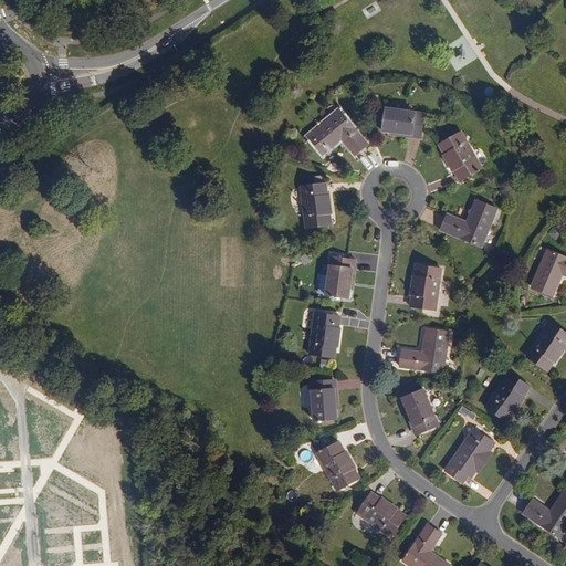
[(425,114),(387,108),(384,130),(394,132),(421,136),(425,114)]
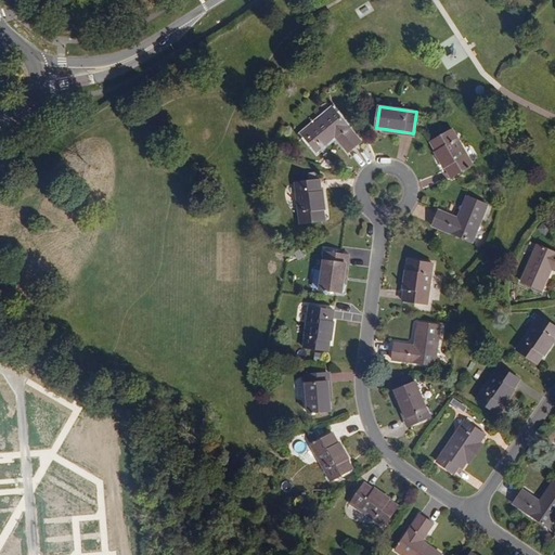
[(361,142),(333,108),(302,133),(317,152),(335,137),(348,152),(361,142)]
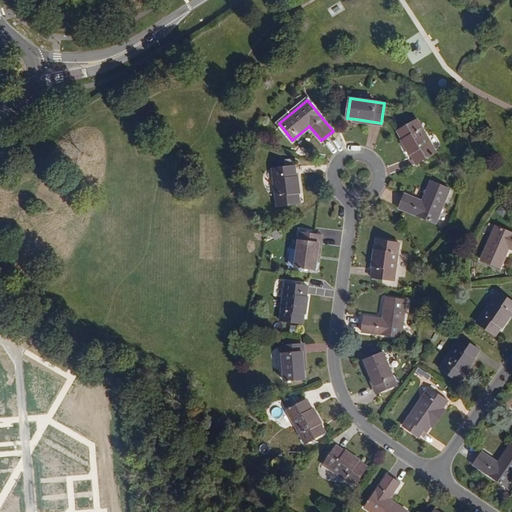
[(437,154),(419,120),(398,131),(417,165),(437,154)]
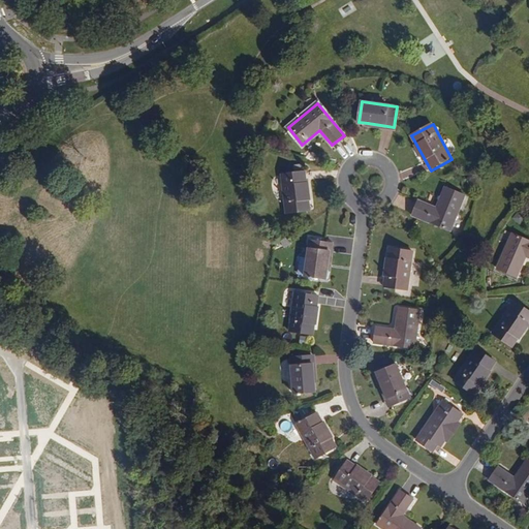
[(310,210),(305,170),(282,174),(286,213),(310,210)]
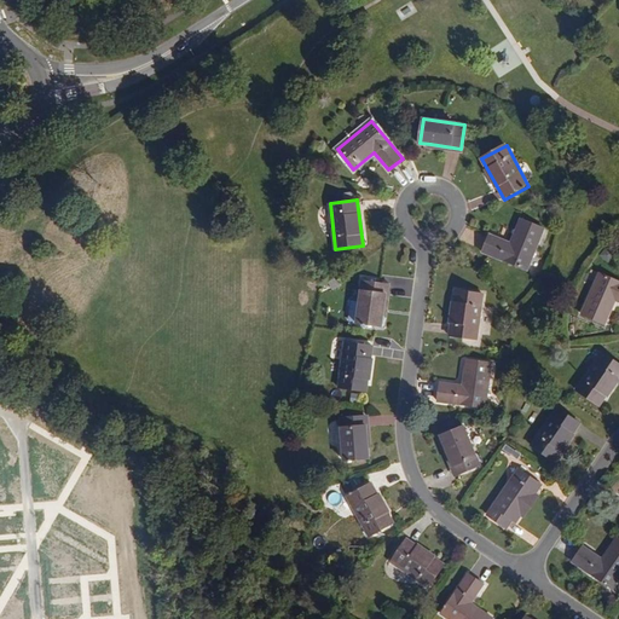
[(542,232),(520,223),(510,246),(490,236),(482,252),(525,271),(542,232)]
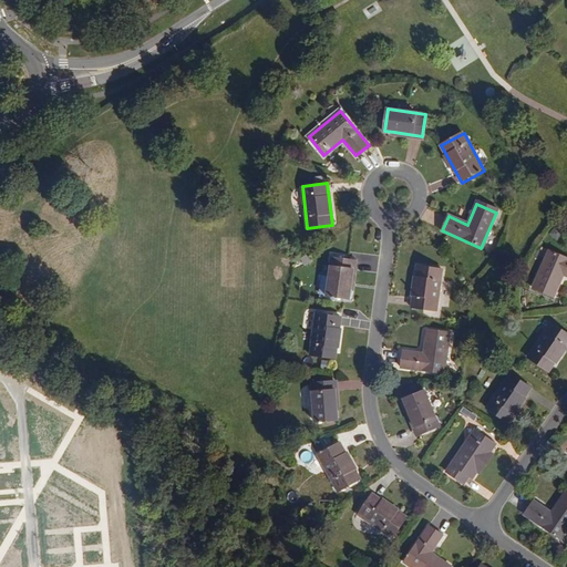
[(566,257),(549,249),(532,287),(554,297),(564,275),(566,275),(566,257)]
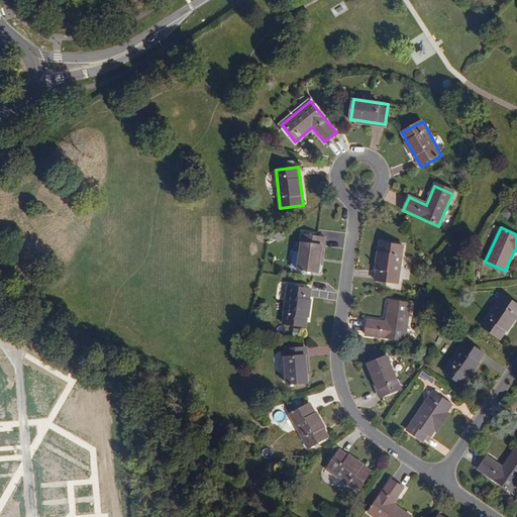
[(323,238),(302,235),(298,271),(318,273),(320,264),(323,238)]
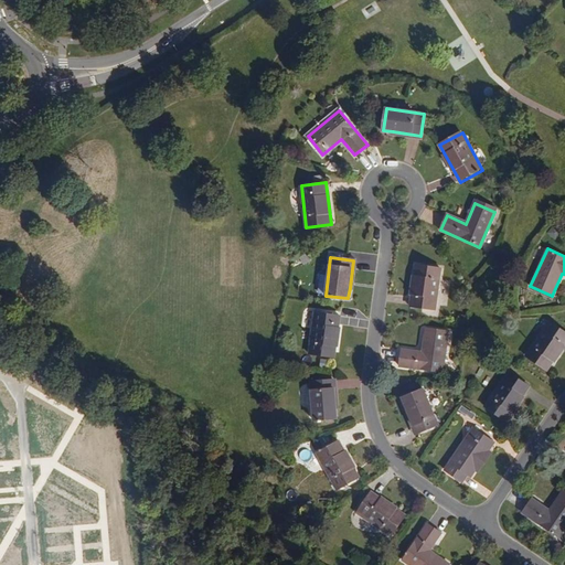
[(440,269),(416,266),(411,308),(435,310),(440,269)]
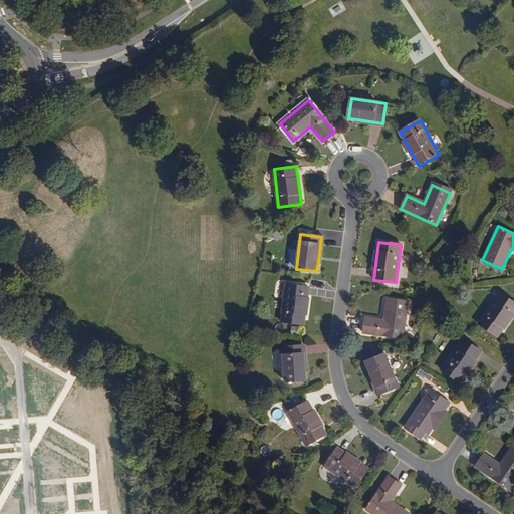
[(309,288),(286,285),(282,323),(304,325),(309,288)]
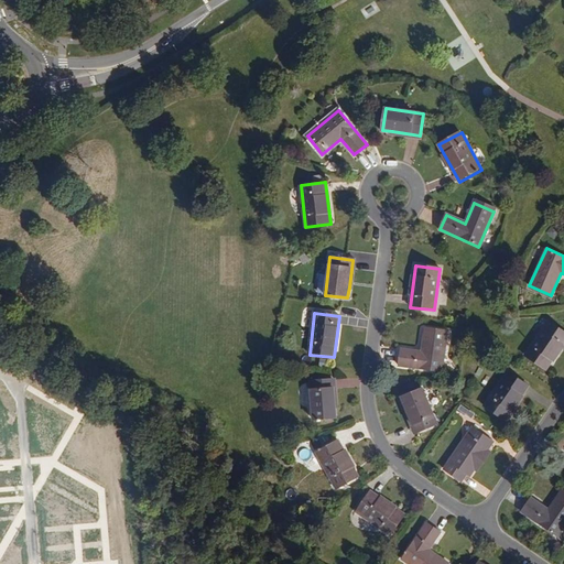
[(563,344),(563,331),(549,321),(525,356),(546,370),(563,344)]
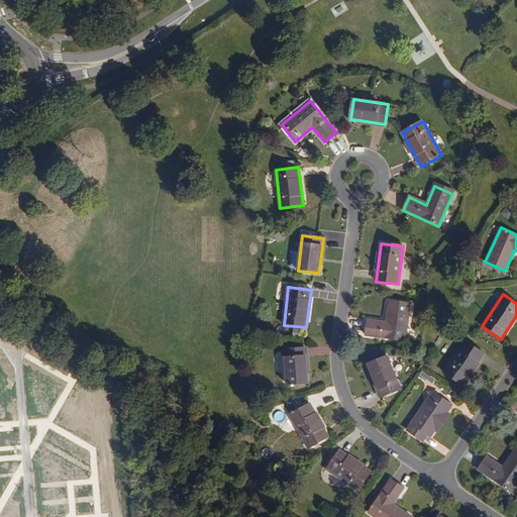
[(411,303),(390,300),(387,322),(369,319),(366,334),(406,340),(411,303)]
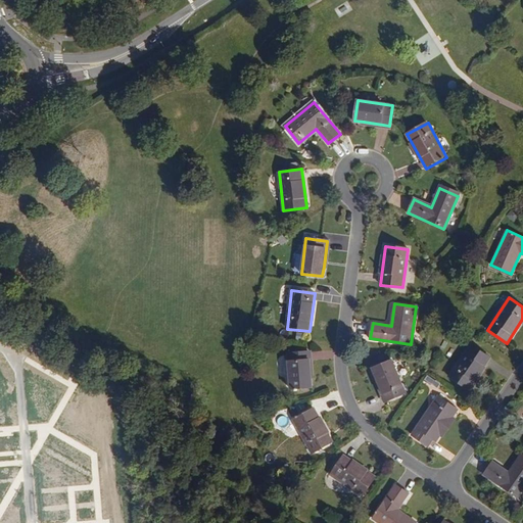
[(491,357),(472,343),(449,375),(469,388),(491,357)]
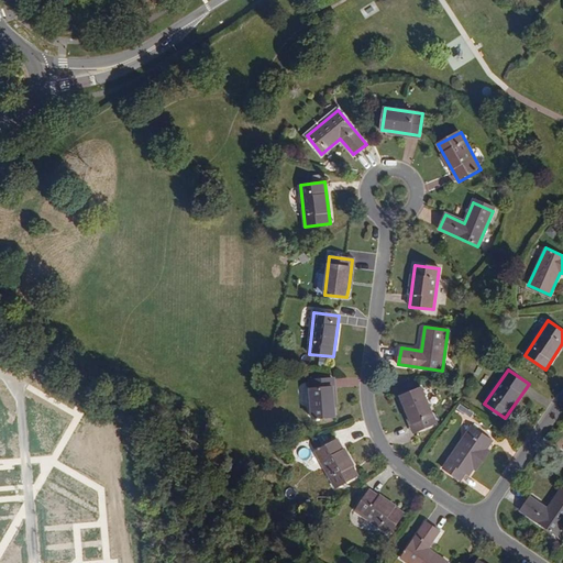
[(334,405),(333,376),(311,377),(312,416),(335,415),(334,405)]
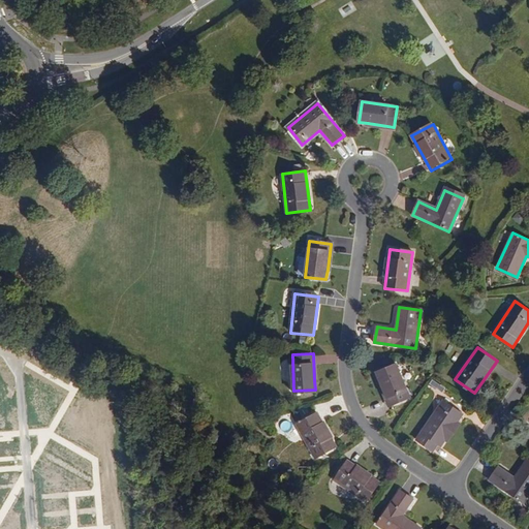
[(409,399),(397,365),(376,372),(390,406),(409,399)]
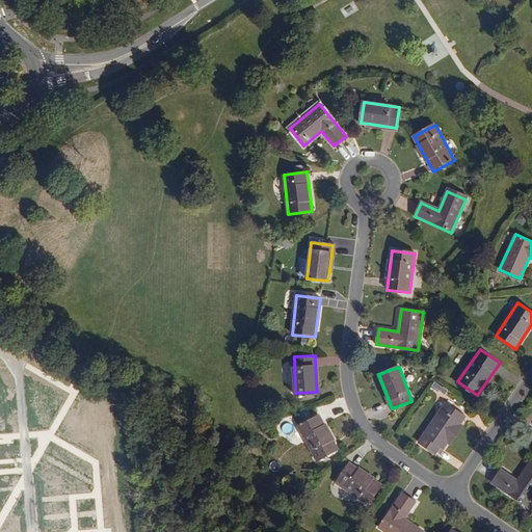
[(466,417),(446,403),(424,434),(419,443),(435,454),(441,446),(444,448),(449,441),(461,423),(466,417)]
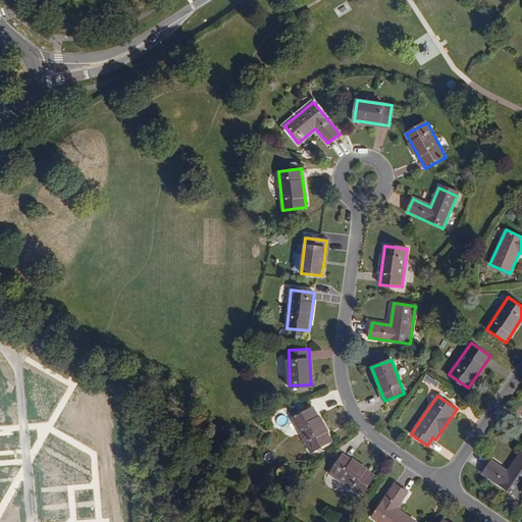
[(330,439),(313,405),(293,416),(310,450),(330,439)]
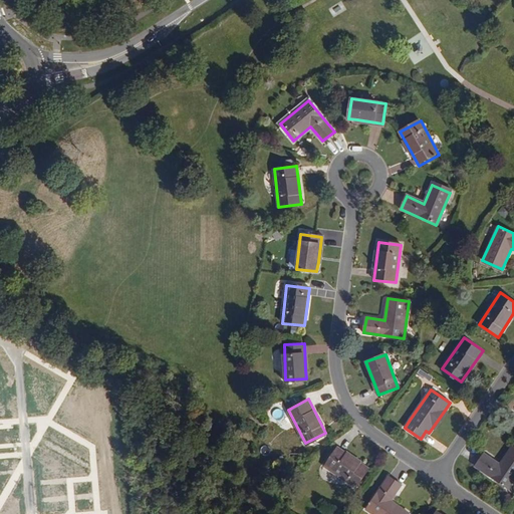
[(446,409),(434,426),(437,428),(449,411),(446,409)]
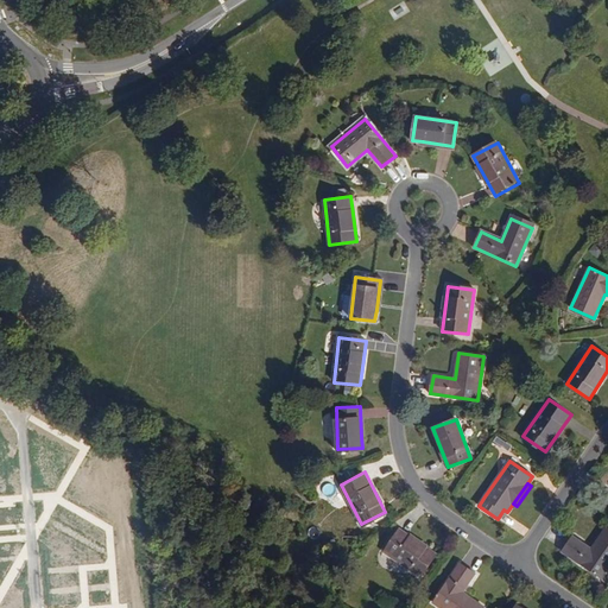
[(436,556),(399,530),(385,552),(422,577),(436,556)]
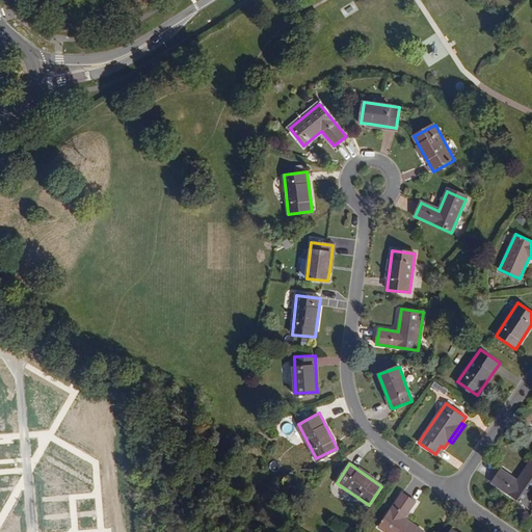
[(531,496),(531,466),(530,463),(517,481),(500,470),(491,482),(526,506),(531,496)]
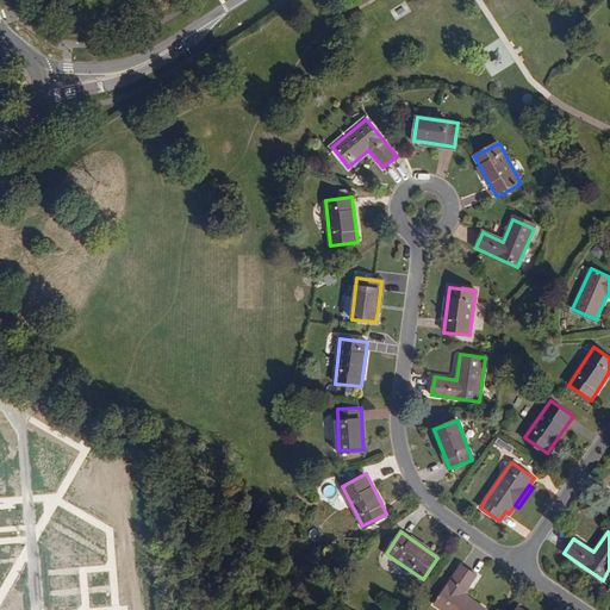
[(477,577),(462,566),(436,603),(446,609),(486,609),(487,609),(465,593),(477,577)]
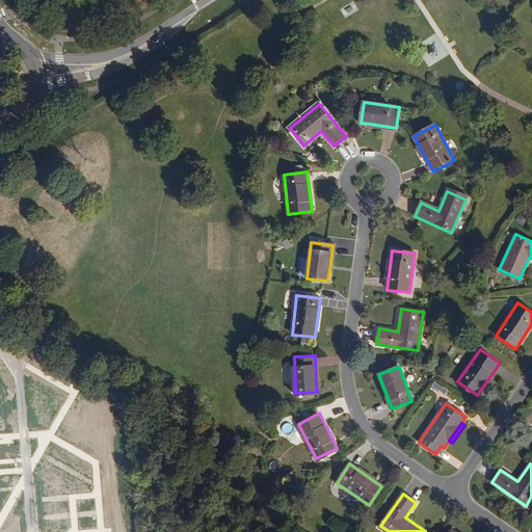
All buildings are outlined.
